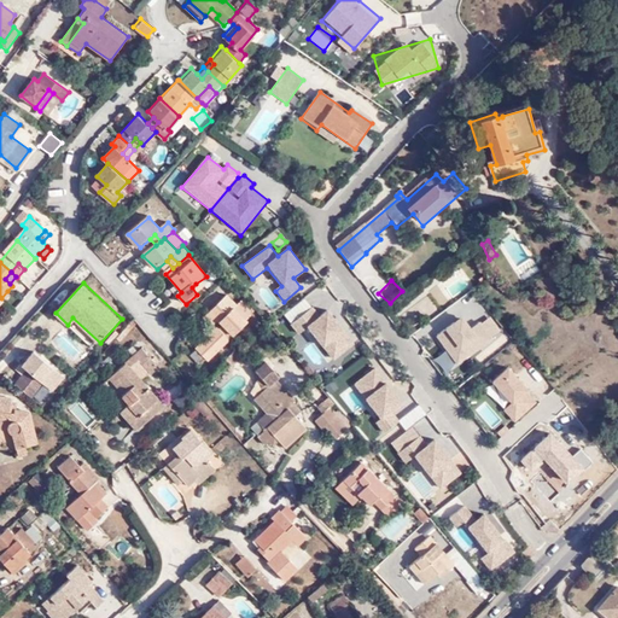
[(192,287),(197,295),(202,291),(196,284),(192,287)]
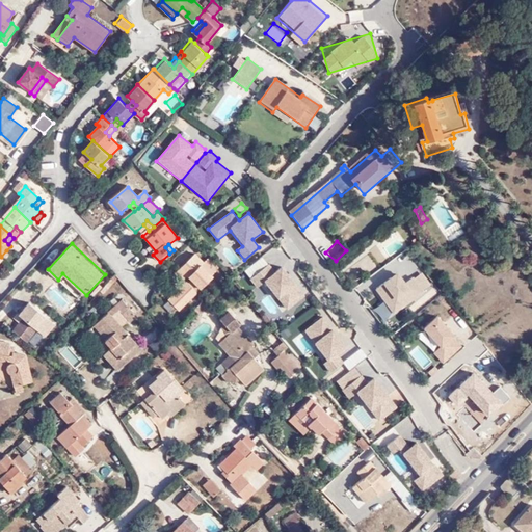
[(1,257),(4,260),(9,254),(6,250),(1,257)]
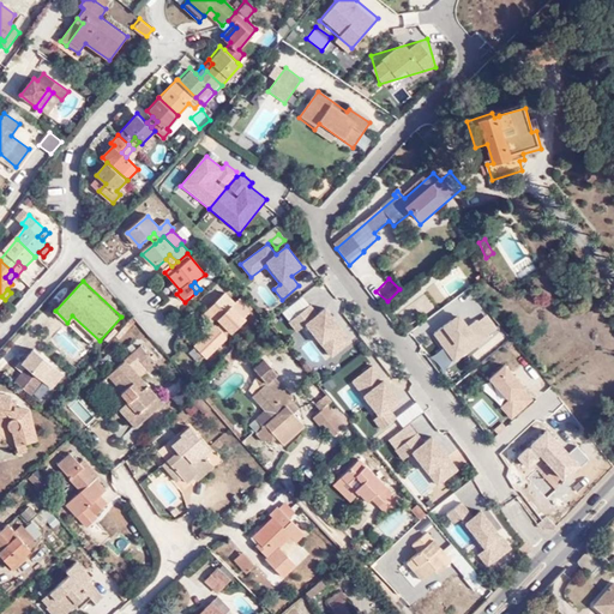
[(222,324),(233,336),(248,321),(246,319),(256,311),(244,298),(235,305),(228,295),(210,312),(217,319),(222,324)]
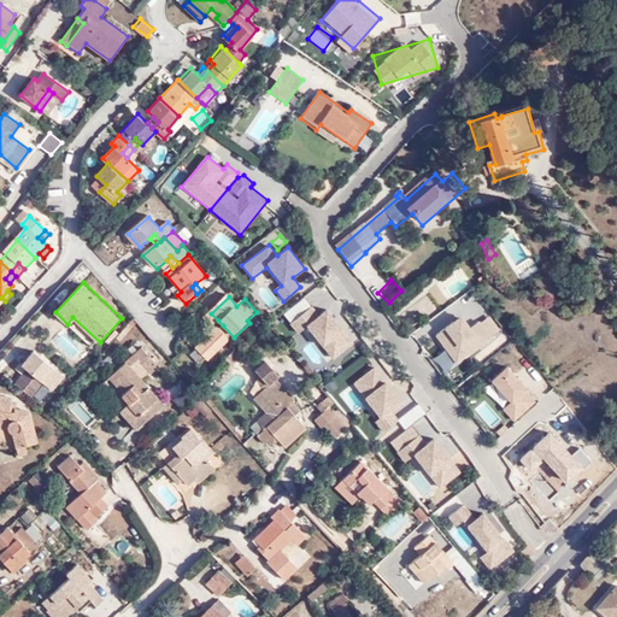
[(319,316),(311,305),(289,322),(298,334),(307,328),(334,363),(357,345),(328,309),(319,316)]
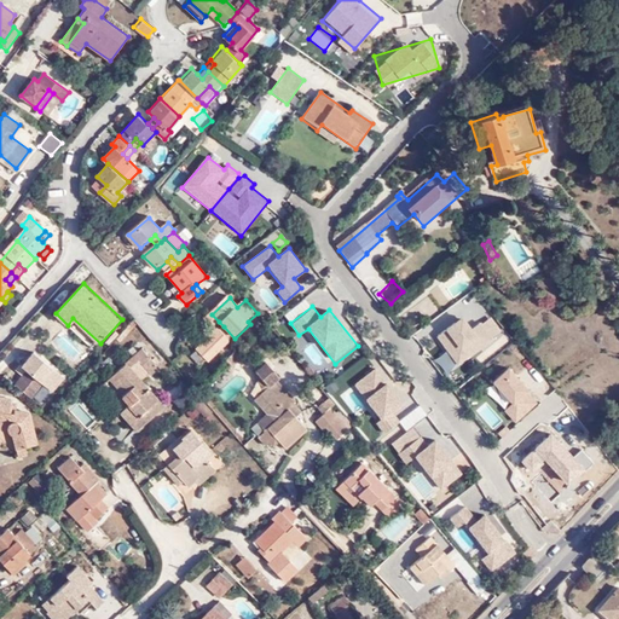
[(458,363),(496,336),(481,317),(474,323),(466,312),(437,333),(458,363)]
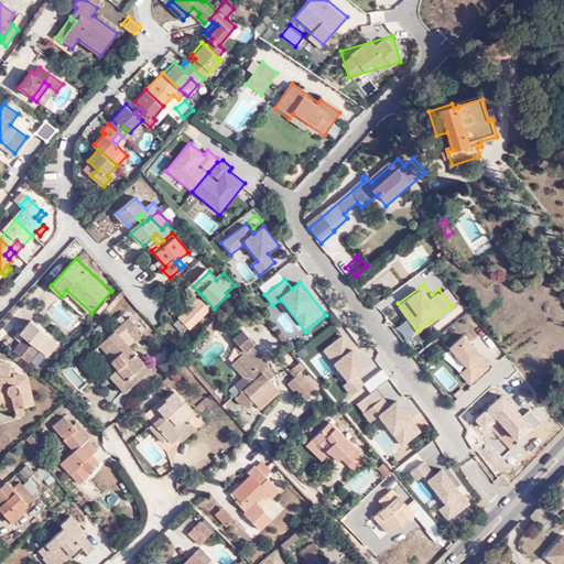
[(199,293),(193,286),(190,290),(195,296),(199,293)]
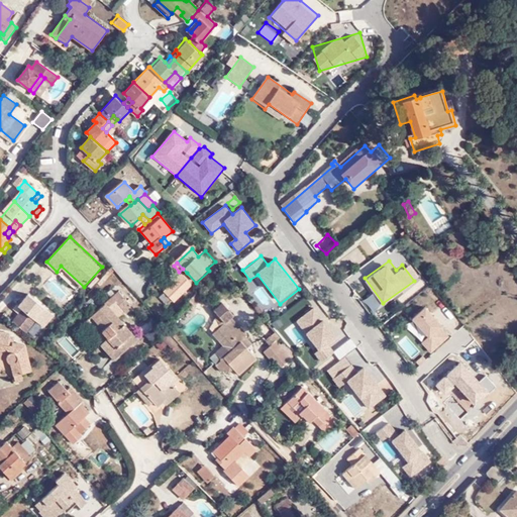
[(183,276),(192,286),(196,283),(187,273),(183,276)]
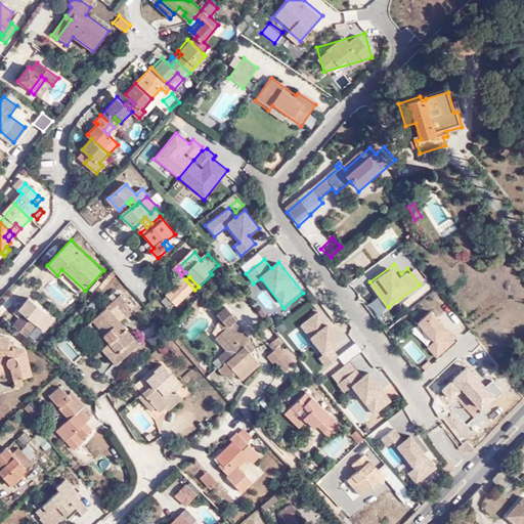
[(175,306),(194,290),(185,279),(167,297),(175,306)]
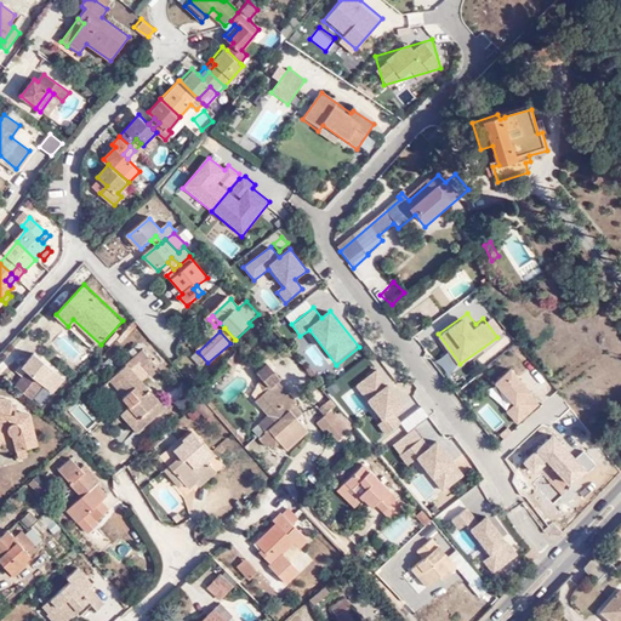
[(113,347),(123,336),(119,332),(108,343),(113,347)]
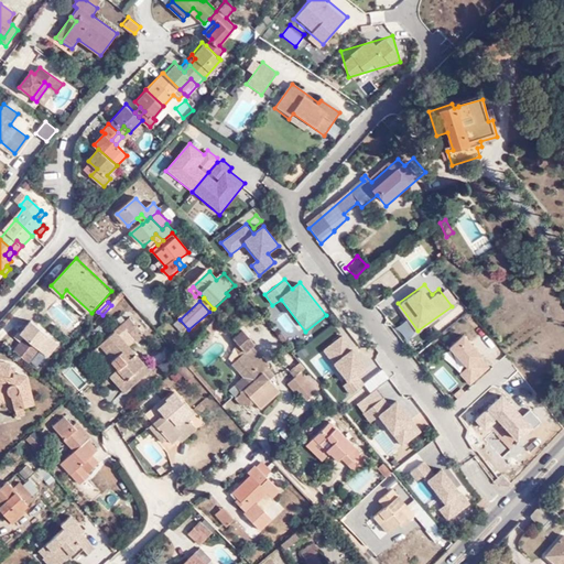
[(131,321),(105,344),(118,359),(112,364),(119,372),(115,377),(122,387),(129,381),(133,387),(149,373),(122,343),(131,335),(139,344),(145,338),(131,321)]
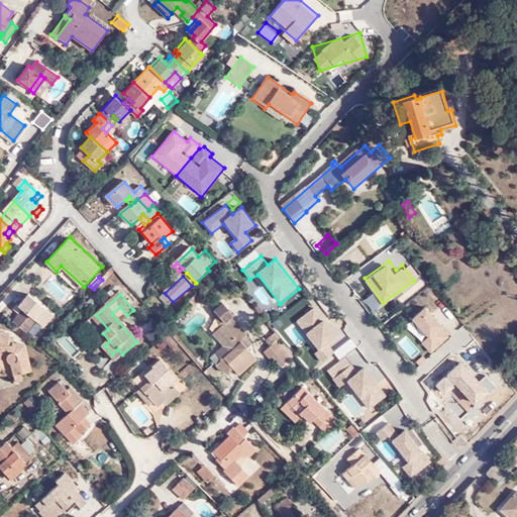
[(196,294),(188,302),(194,309),(202,301),(196,294)]
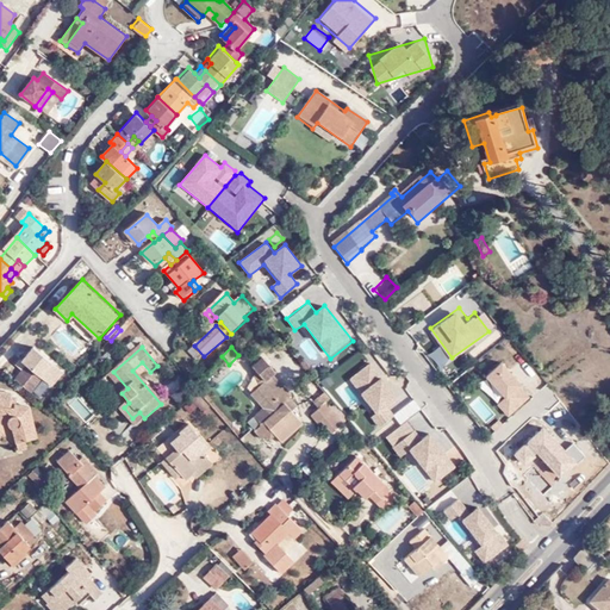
[(243,366),(247,360),(238,355),(235,359),(243,366)]
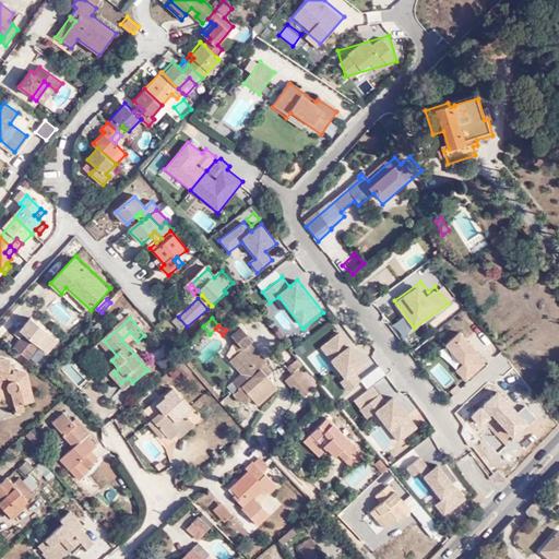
[(466,380),(489,359),(460,328),(444,341),(463,360),(455,368),(466,380)]
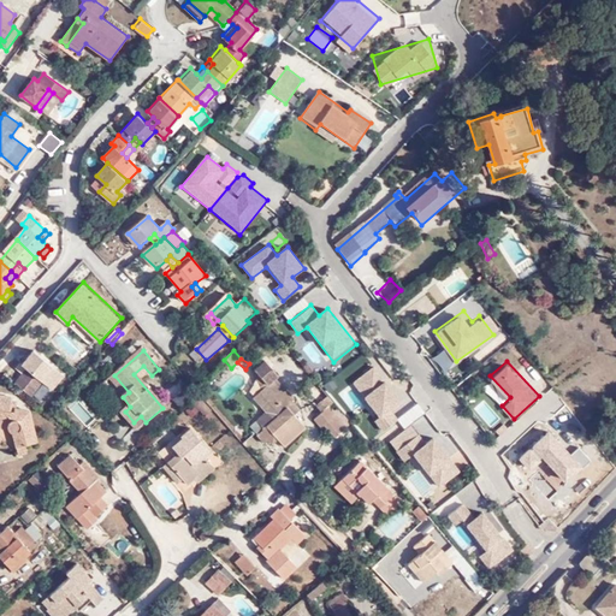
[(34,397),(51,377),(34,362),(16,383),(34,397)]
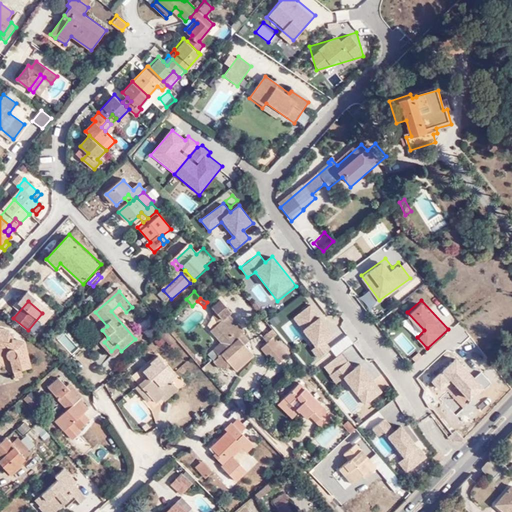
[(226,319),(229,316),(230,314),(218,301),(210,310),(221,323),(211,333),(220,345),(211,353),(215,356),(210,362),(220,372),(223,369),(228,364),(233,369),(238,374),(254,358),(245,348),(239,341),(244,336),(245,335),(236,325),(233,327),(231,324),(226,319)]
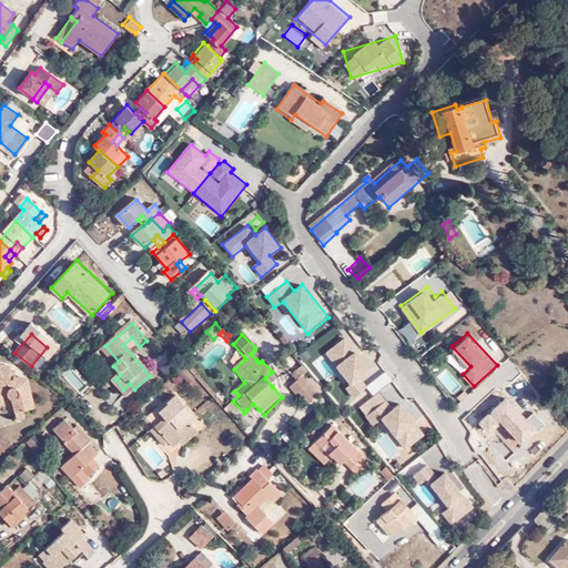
[(373,373),(345,337),(323,354),(348,386),(345,388),(354,399),(368,387),(363,379),(373,373)]
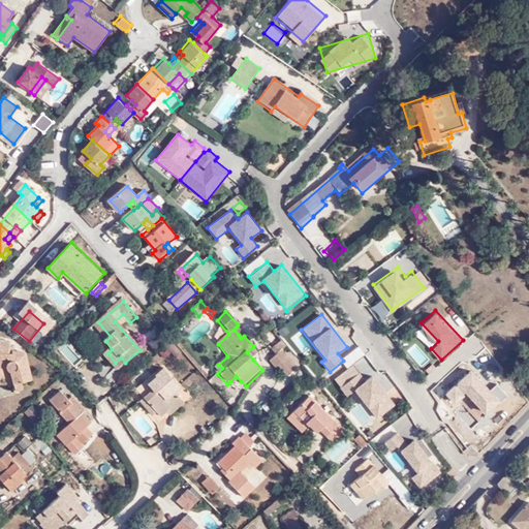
[(228,334),(217,320),(215,322),(219,329),(213,340),(218,344),(228,334)]
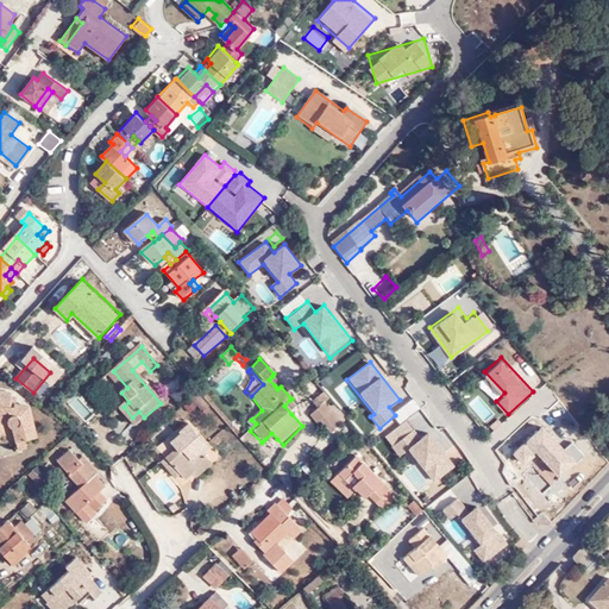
[(127,388),(113,371),(108,376),(121,393),(127,388)]
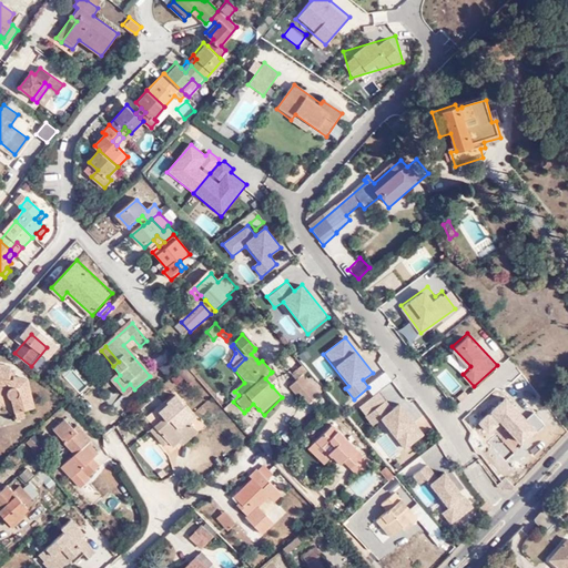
[(323,413),(333,404),(294,356),(286,363),(294,374),(290,378),(295,385),(287,391),(295,399),(298,397),(307,408),(314,403),(323,413)]
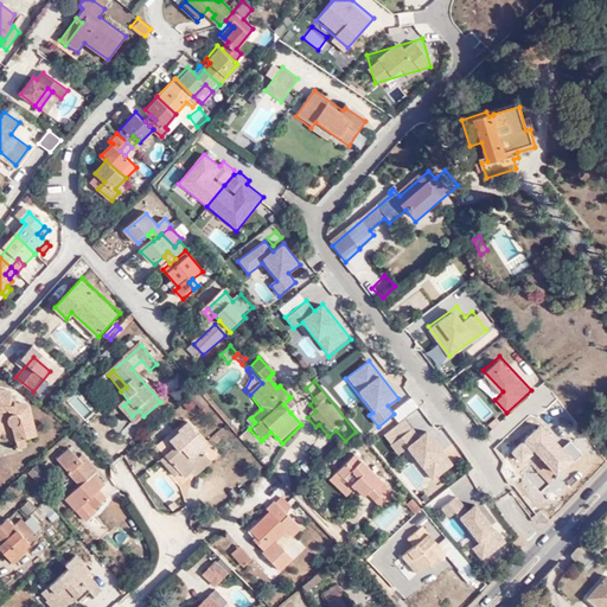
[(12,390),(0,388),(0,420),(12,423),(16,440),(17,440),(19,449),(29,446),(26,439),(38,435),(30,403),(17,402),(18,395),(12,394),(12,390)]
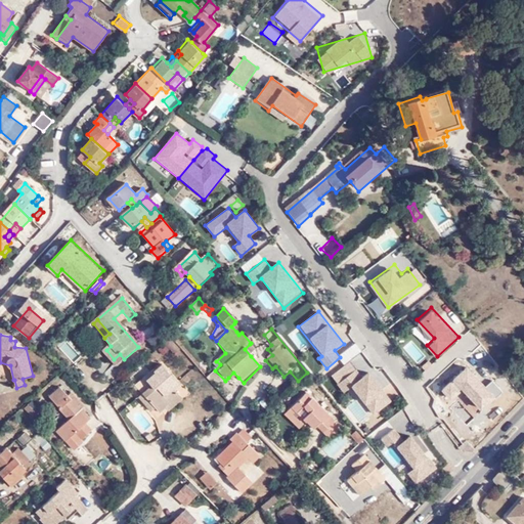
[(346,361),(362,350),(355,338),(338,349),(346,361)]
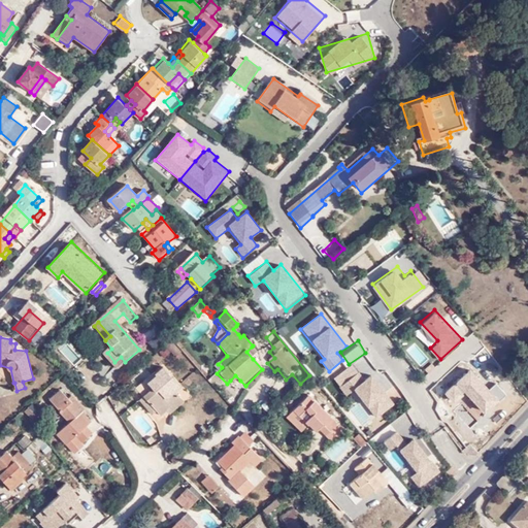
[(419,361),(425,357),(415,345),(409,350),(419,361)]
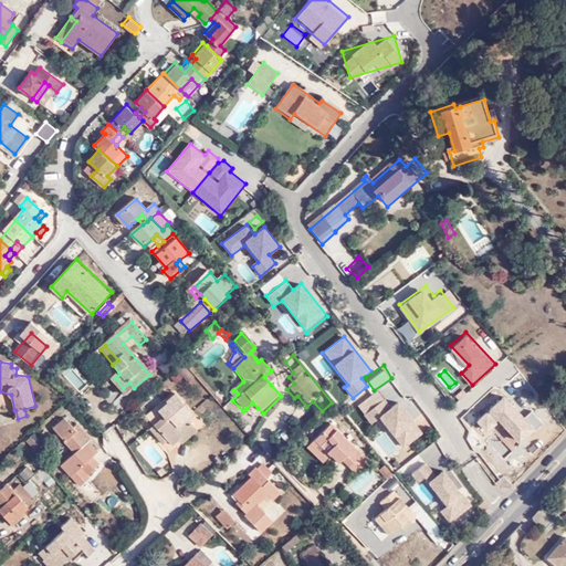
[(276,379),(270,371),(264,377),(271,385),(276,379)]
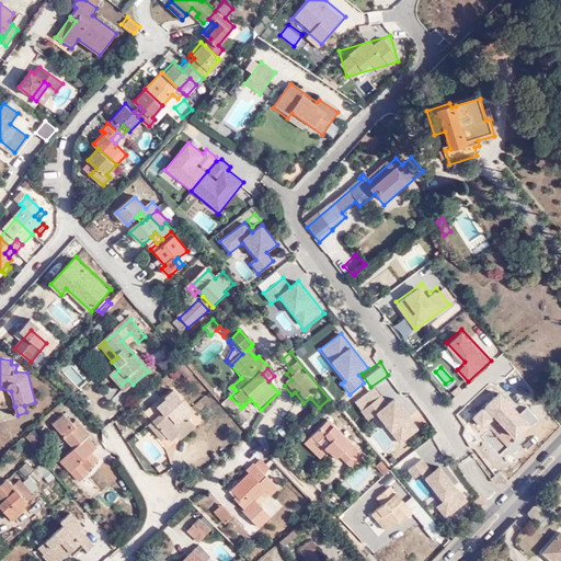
[(123,395),(133,385),(128,379),(122,385),(114,375),(110,379),(123,395)]
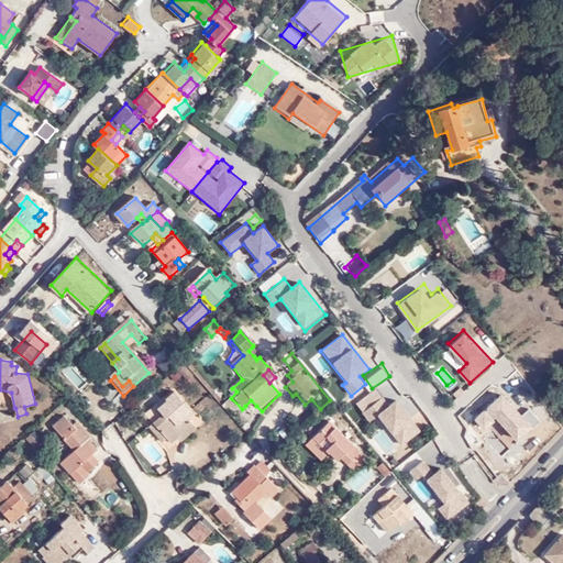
[(389,405),(376,388),(354,405),(370,423),(377,417),(400,448),(421,431),(397,399),(389,405)]
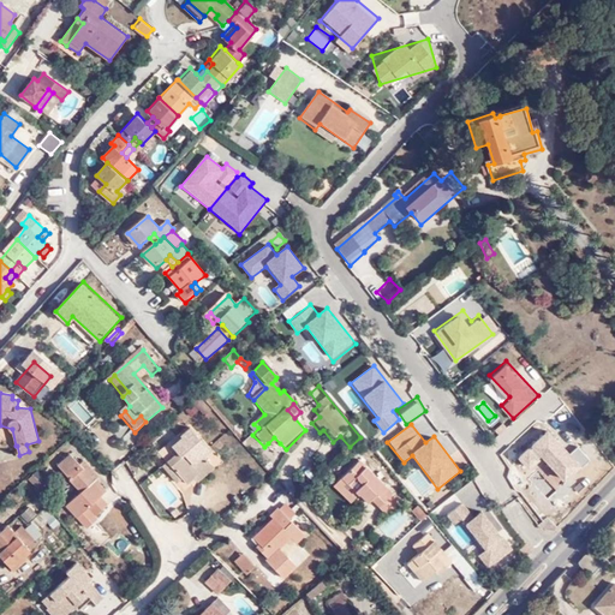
[(197,475),(199,478),(213,467),(203,458),(209,452),(189,428),(179,437),(180,439),(172,447),(175,452),(166,461),(178,475),(186,484),(193,478),(197,475)]
